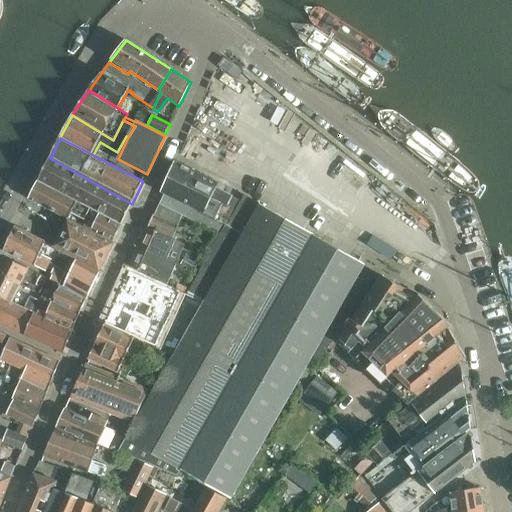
[(84,207),(96,184),(50,158),(38,181),(84,207)]
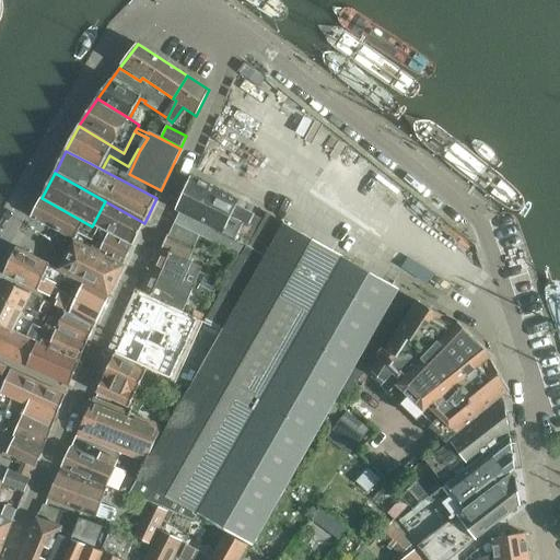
[(176,224),(198,234),(240,255),(249,240),(254,241),(266,221),(255,216),(255,214),(245,209),(247,205),(241,200),(194,177),(178,211),(182,212),(176,224)]
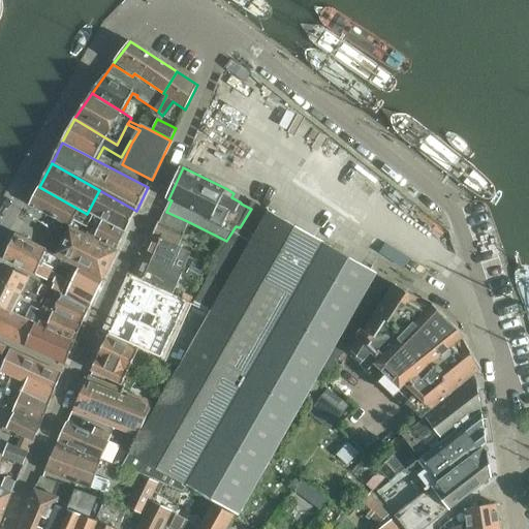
[(96,218),(87,214),(39,187),(29,206),(70,227),(86,236),(96,218)]
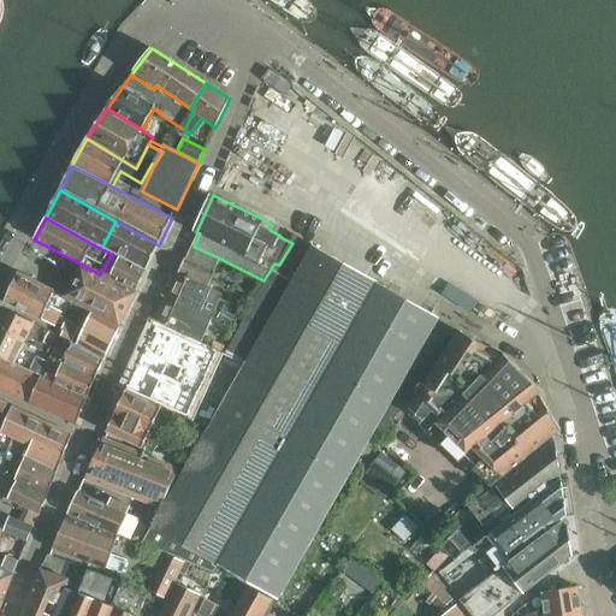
[(101,249),(112,254),(146,271),(159,246),(116,221),(101,249)]
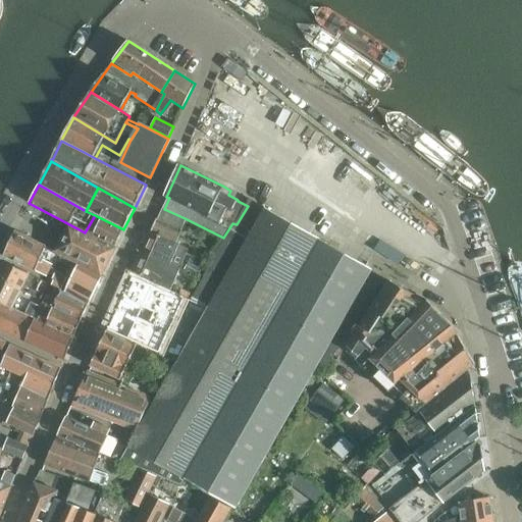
[(231,229),(192,300),(167,358),(177,363),(129,447),(128,447),(121,460),(157,475),(176,483),(180,485),(185,479),(212,496),(232,508),(237,510),(373,269),(265,209),(251,200),(248,206),(237,224),(233,229),(231,229)]
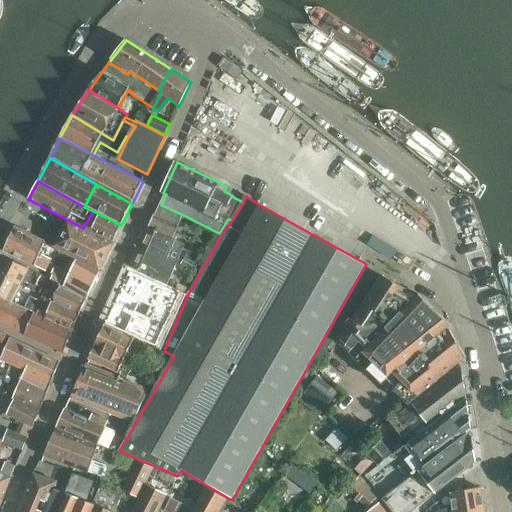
[(176,225),(181,214),(161,205),(156,216),(176,225)]
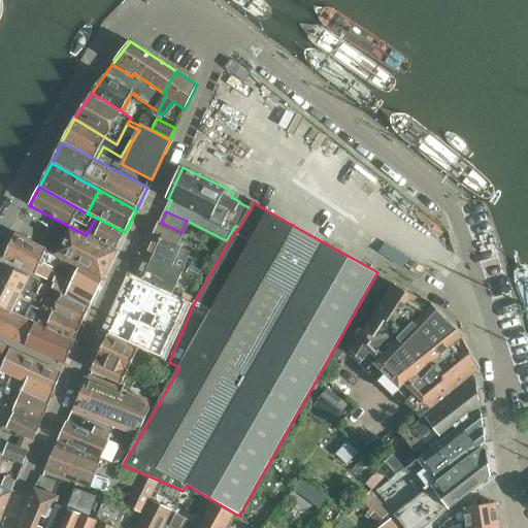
[(96,218),(86,235),(117,252),(125,232),(96,218)]
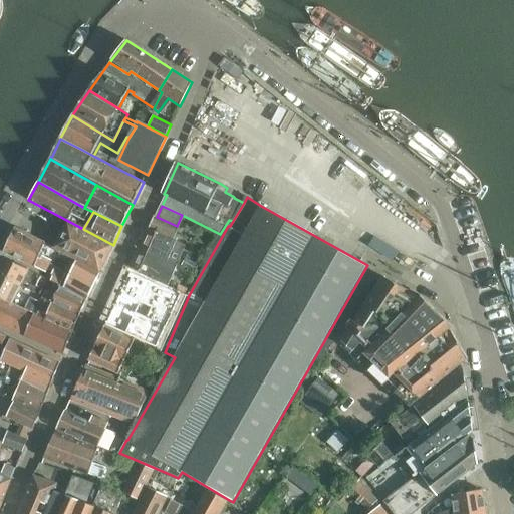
[(185,230),(177,226),(157,217),(155,216),(149,230),(141,249),(169,262),(168,262),(177,266),(178,266),(187,245),(180,242),(185,230)]
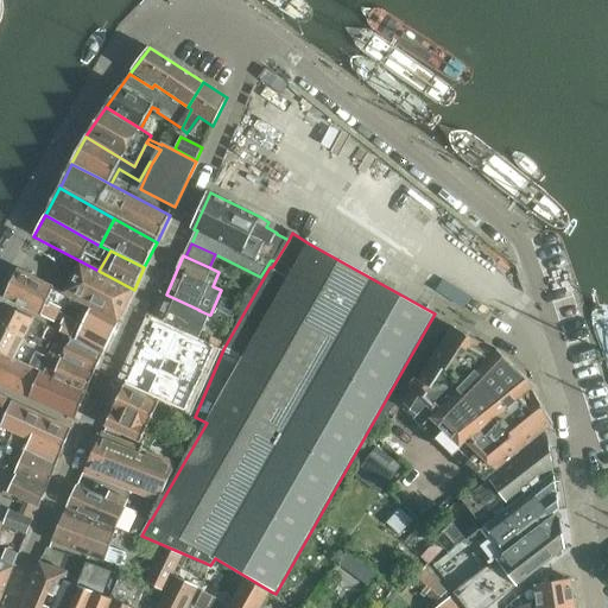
[(64,293),(90,308),(119,323),(119,324),(134,290),(99,271),(81,261),(64,293)]
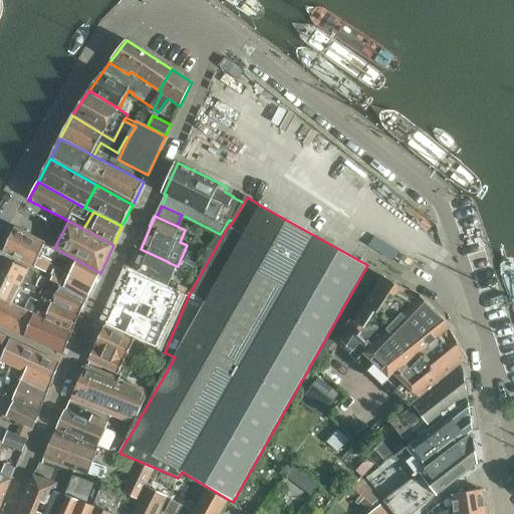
[(46,273),(52,261),(44,256),(40,255),(46,243),(15,228),(4,252),(46,273)]
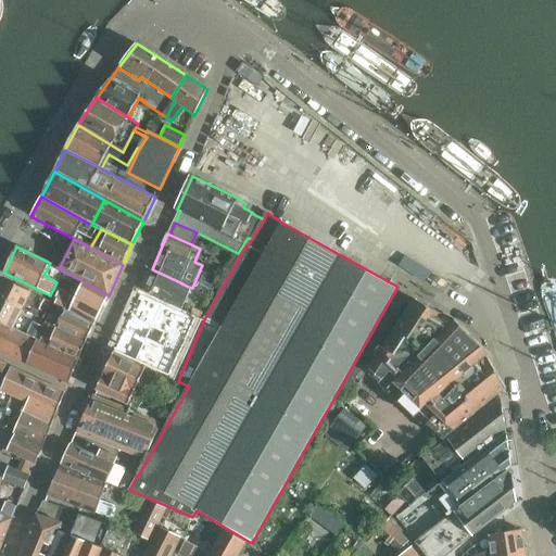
[(182,283),(152,269),(142,290),(147,292),(181,308),(191,288),(181,283),(182,283)]
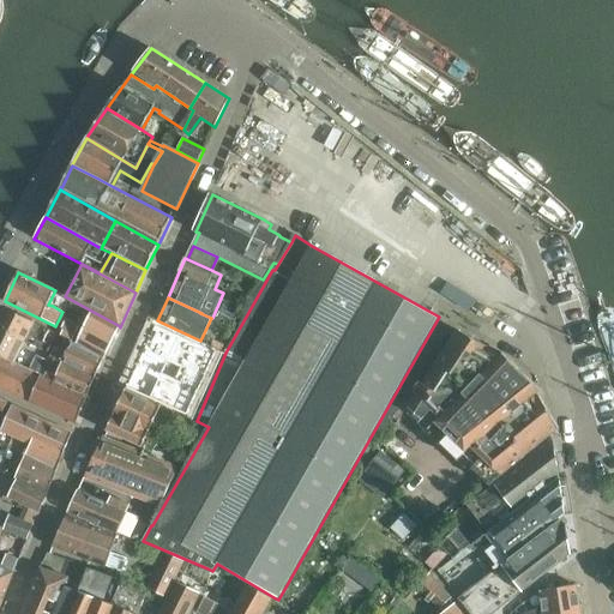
[(1,307),(0,307),(0,331),(25,343),(26,342),(48,353),(50,345),(43,342),(49,330),(1,307)]
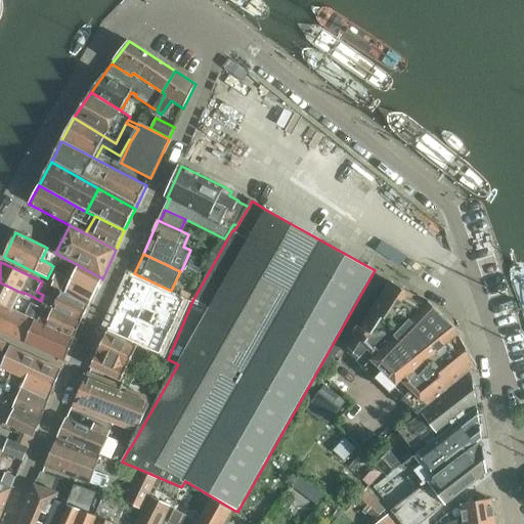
[(89,306),(102,278),(78,265),(66,294),(89,306)]
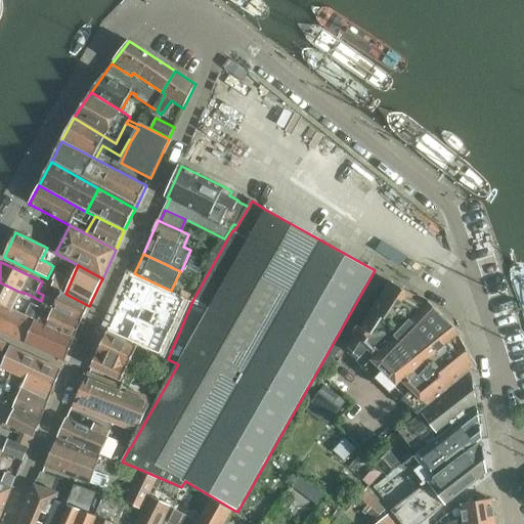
[(162,354),(185,301),(133,276),(110,331),(162,354)]
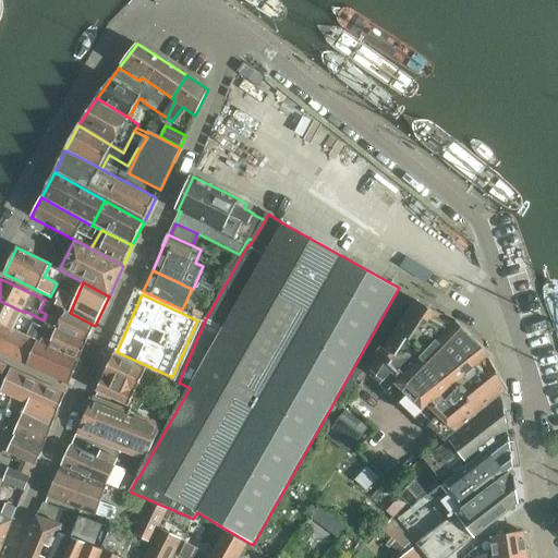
[(453,320),(414,300),(366,372),(441,444),(509,389),(489,356),(492,354),(455,318),(453,320)]
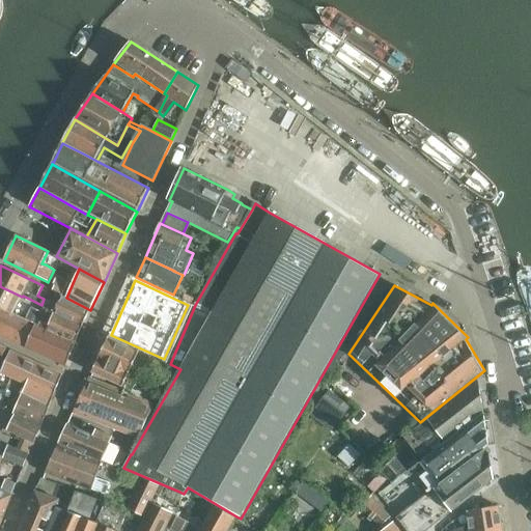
[(22,297),(0,286),(0,308),(14,314),(22,297)]
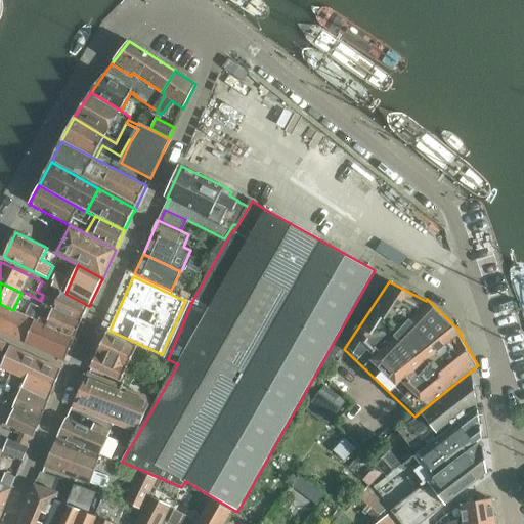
[(89,306),(66,294),(61,292),(54,308),(82,321),(86,313),(89,306)]
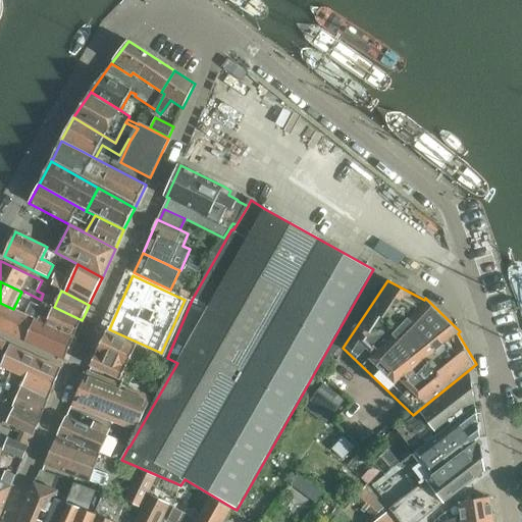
[(25,315),(35,319),(41,307),(31,302),(25,315)]
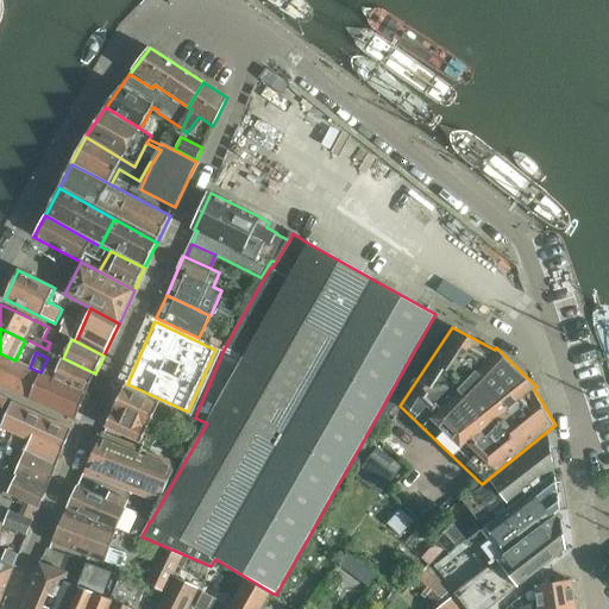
[(95,374),(63,358),(50,352),(48,358),(41,372),(87,393),(95,374)]
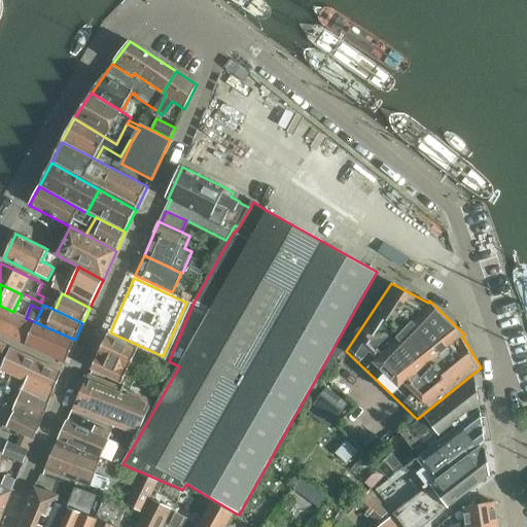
[(13,312),(0,306),(0,332),(66,363),(75,340),(35,322),(26,318),(13,312)]
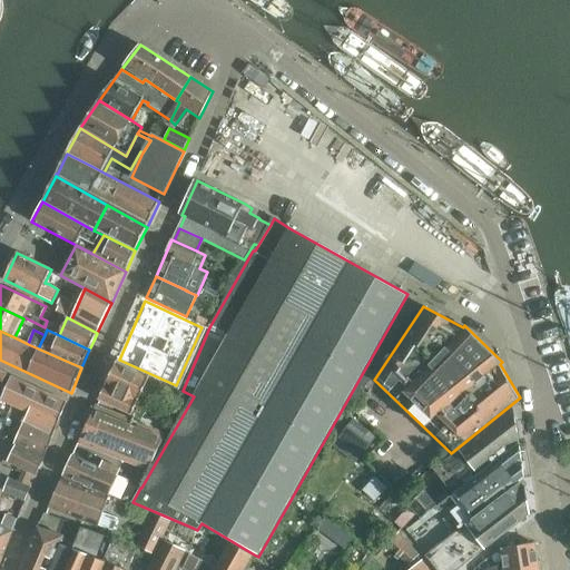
[(118,362),(99,400),(133,415),(136,409),(148,414),(163,382),(118,362)]
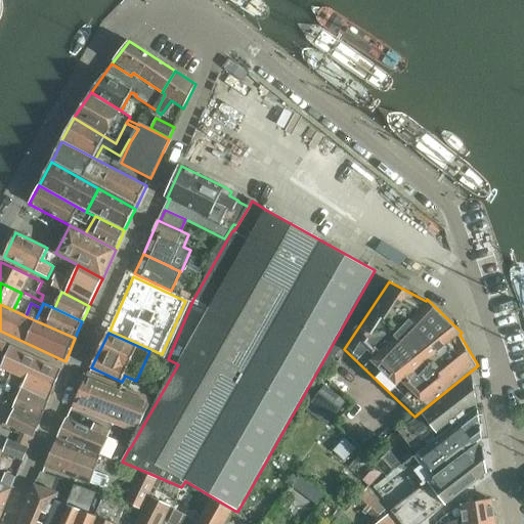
[(26,377),(54,389),(62,369),(10,345),(0,367),(11,374),(11,373),(24,378),(26,377)]
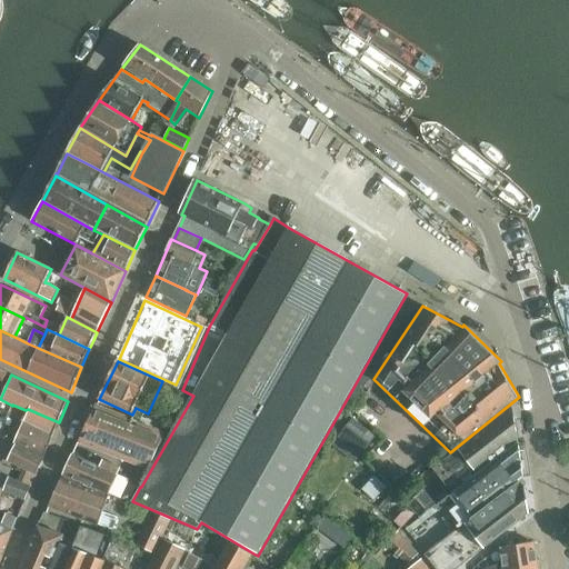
[(12,405),(12,406),(28,412),(22,426),(13,445),(27,450),(43,458),(56,430),(59,422),(28,409),(26,410),(12,405)]
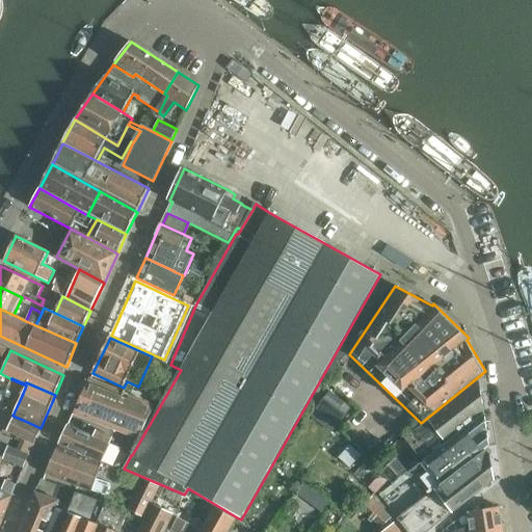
[(139,440),(155,404),(89,378),(74,414),(139,440)]
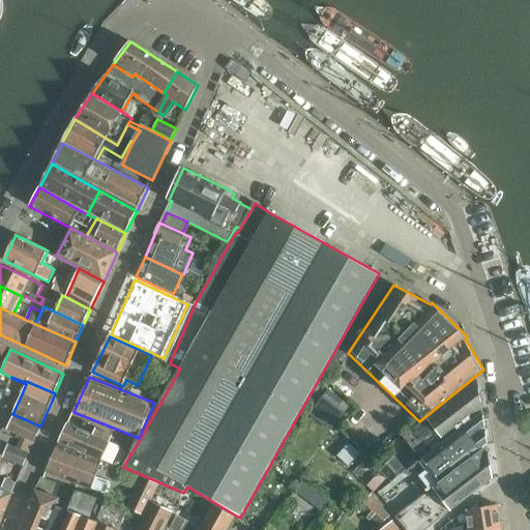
[(436,448),(483,412),(478,379),(428,418),(405,437),(422,460),(436,448)]
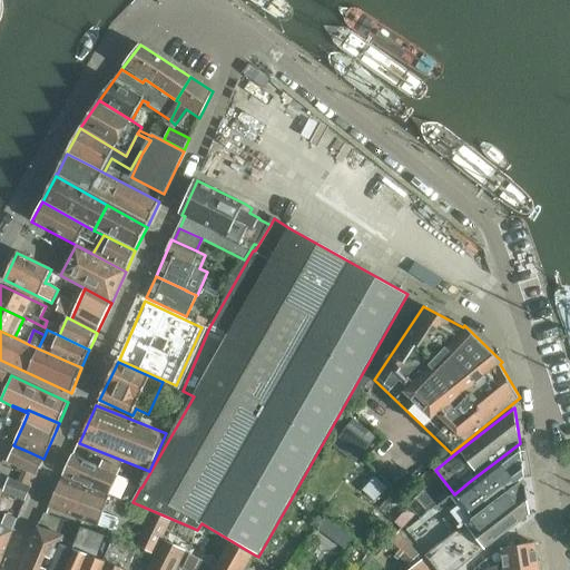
[(367,455),(380,440),(356,420),(344,436),(367,455)]
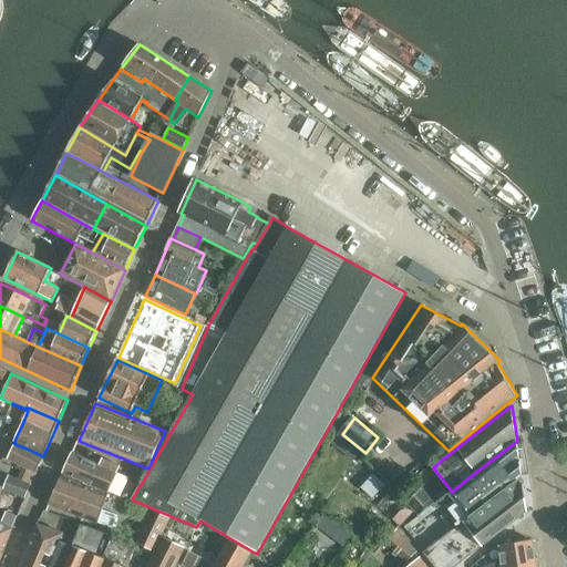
[(466,480),(452,492),(439,501),(459,526),(514,482),(523,475),(517,441),(466,480)]
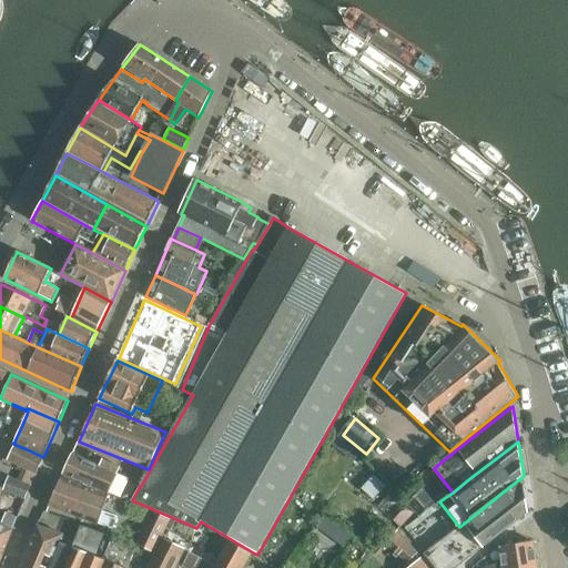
[(38,470),(43,457),(27,449),(13,444),(9,456),(38,470)]
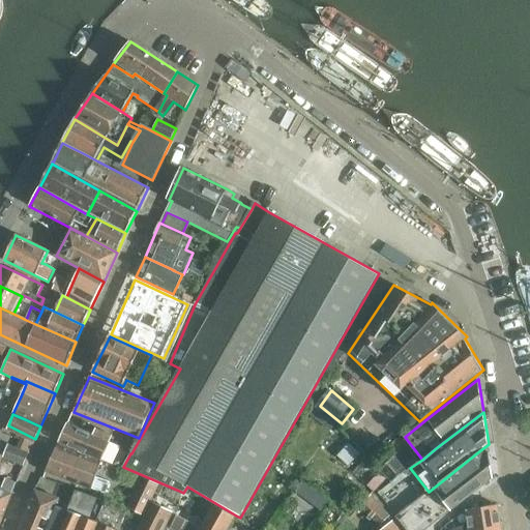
[(122,446),(112,442),(114,438),(96,430),(94,436),(66,422),(58,442),(104,461),(114,465),(122,446)]
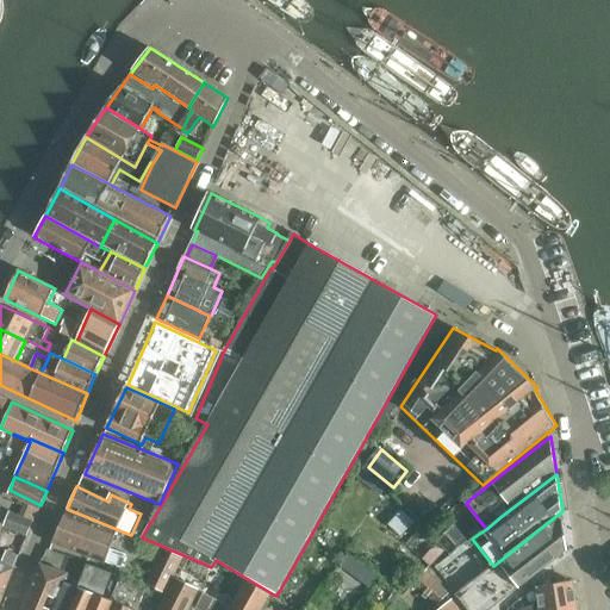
[(33,521),(11,511),(5,528),(27,536),(33,521)]
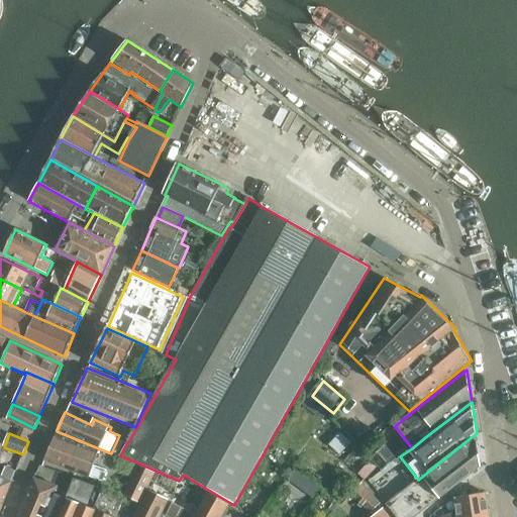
[(94,466),(100,449),(56,433),(44,461),(89,478),(105,484),(109,472),(94,466)]
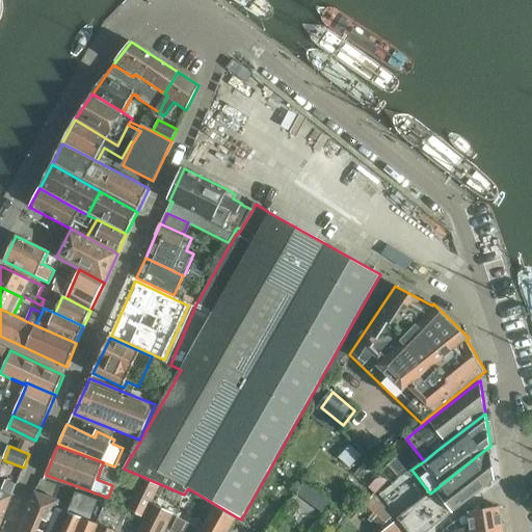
[(482,452),(430,494),(397,519),(407,531),(427,531),(453,513),(496,481),(491,454),(487,457),(482,452)]
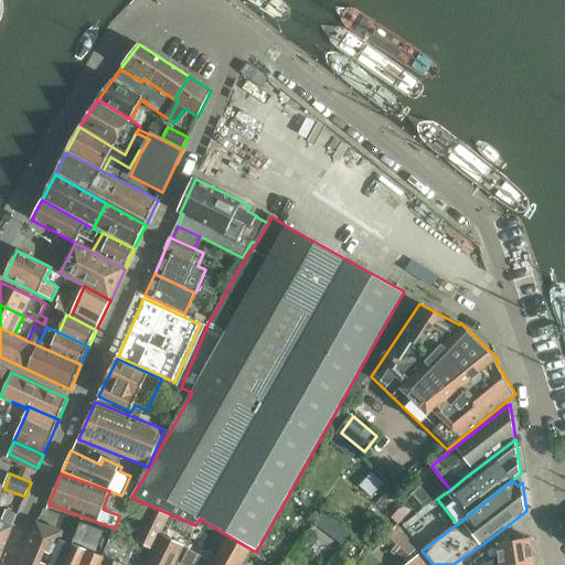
[(433,502),(420,487),(405,503),(417,514),(433,502)]
